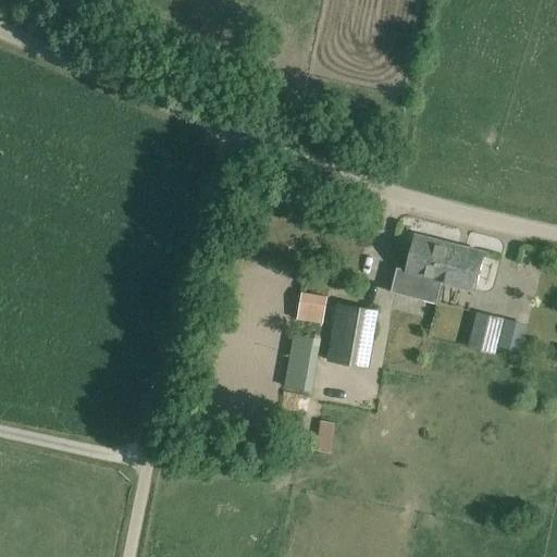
[(441,285),(452,247),(416,237),(407,268),(397,264),(391,289),(436,302),(442,285),(441,285)]
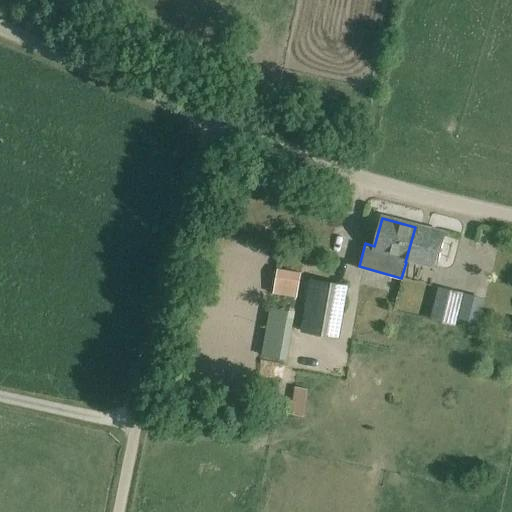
[(405,262),(406,262),(436,270),(445,235),(415,227),(405,262)]
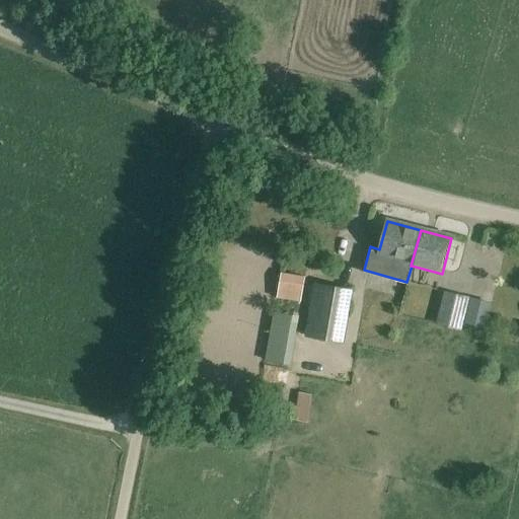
[(305,277),(281,273),(277,298),(301,302),(305,277)]
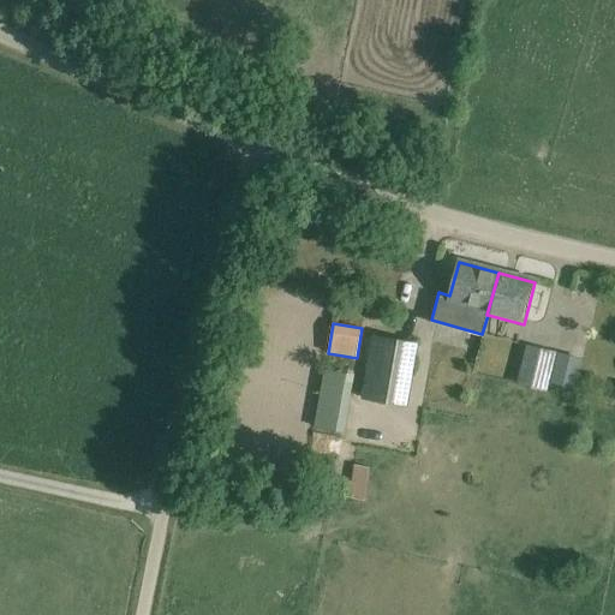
[(374,335),(362,399),(407,407),(419,344),(374,335)]
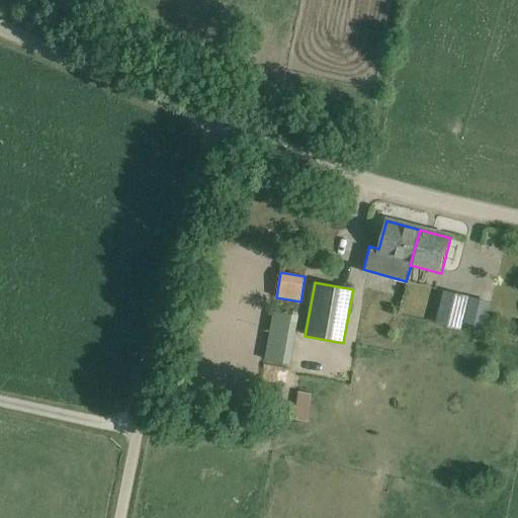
[(461,331),(469,297),(444,291),(436,325),(461,331)]
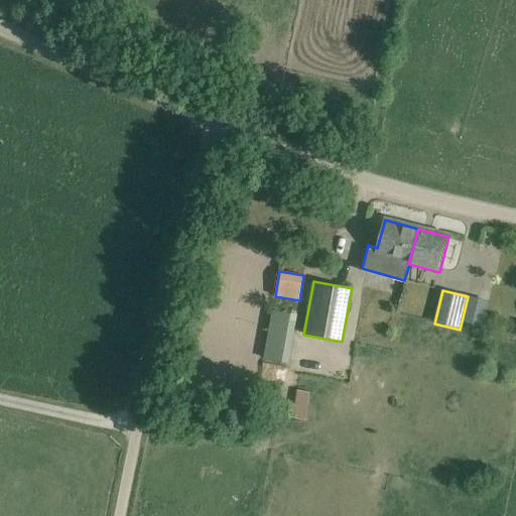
[(298,314),(272,310),(263,359),(289,364),(298,314)]
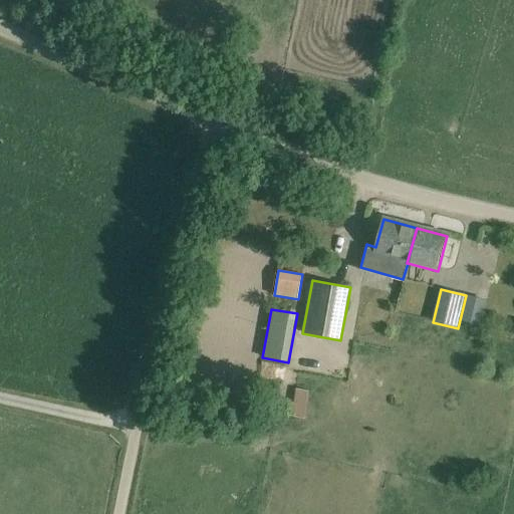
[(295,416),(311,417),(313,388),(296,387),(295,416)]
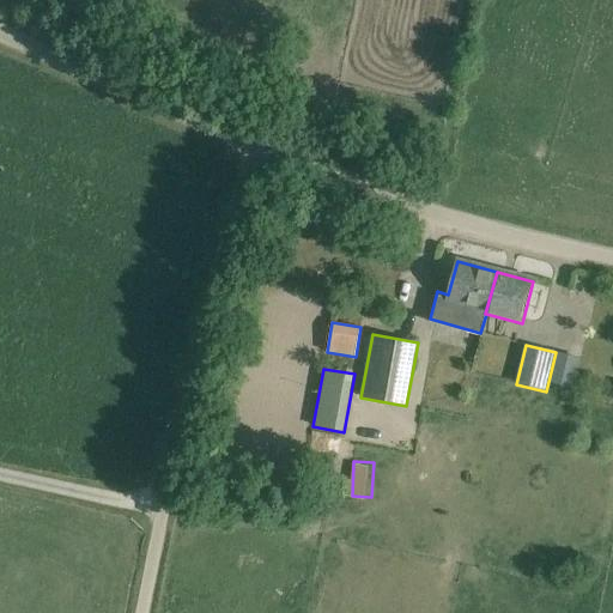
All buildings are outlined.
